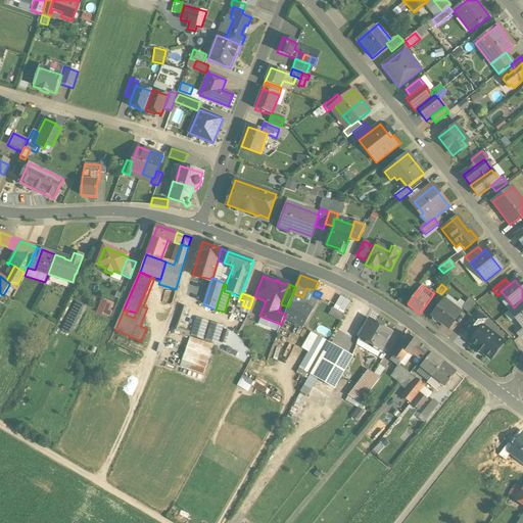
[(302,297),(293,293),(285,314),(284,317),(303,328),(313,310),(307,306),(307,305),(306,305),(300,302),(302,297)]
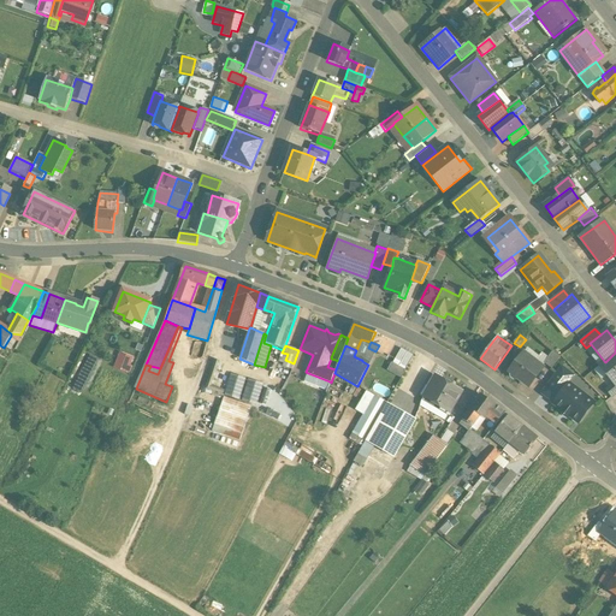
[(375,351),(368,348),(361,360),(362,360),(362,361),(368,365),(375,351)]
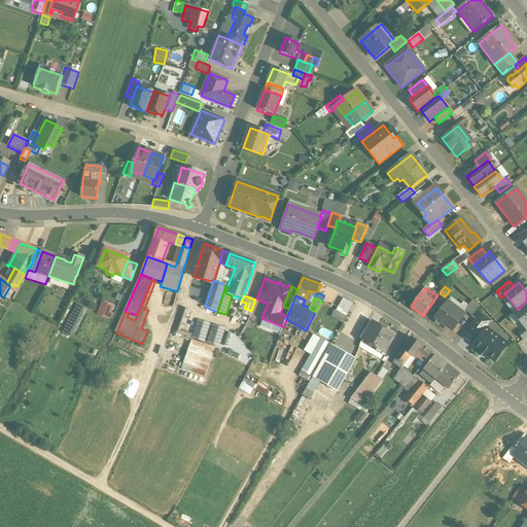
[(346,317),(353,305),(343,299),(336,311),(346,317)]
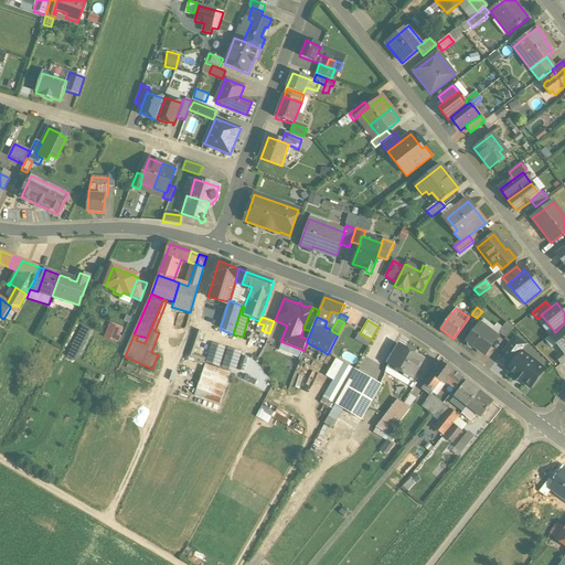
[(508,321),(498,333),(504,339),(514,327),(508,321)]
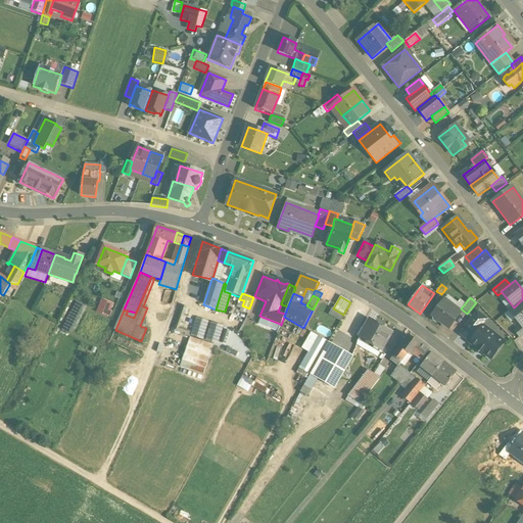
[(522,299),(514,307),(513,306),(509,311),(521,326),(522,327),(522,325),(522,299)]
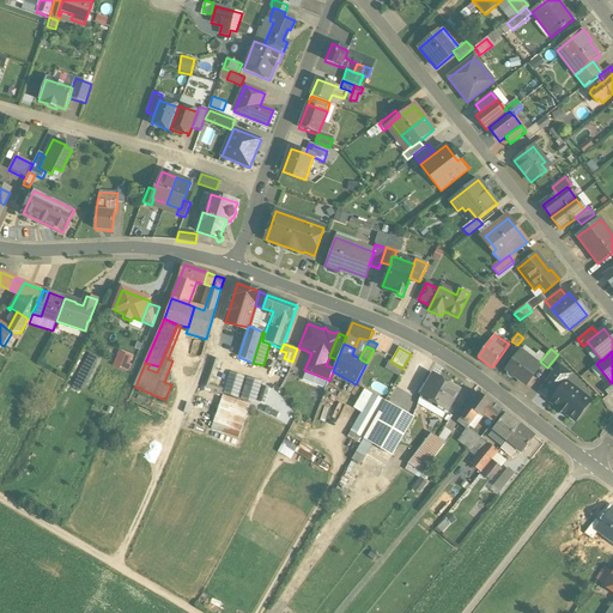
[(90,354),(73,387),(79,390),(96,358),(90,354)]
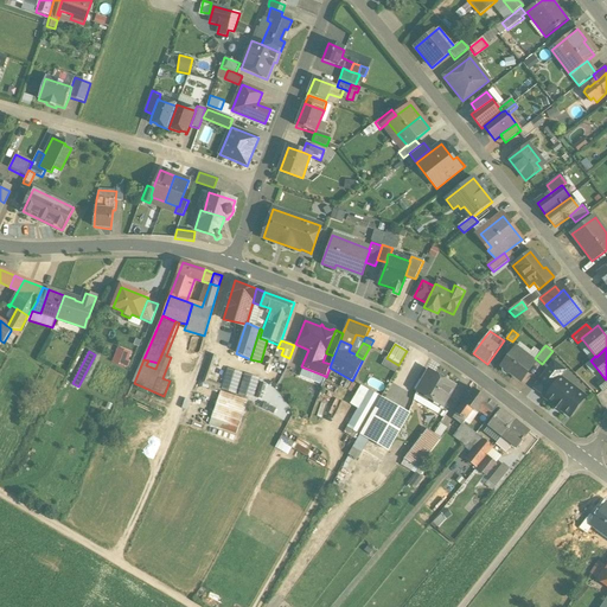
[(513,351),(502,366),(503,368),(503,371),(506,374),(510,374),(519,381),(534,362),(526,357),(524,359),(513,351)]
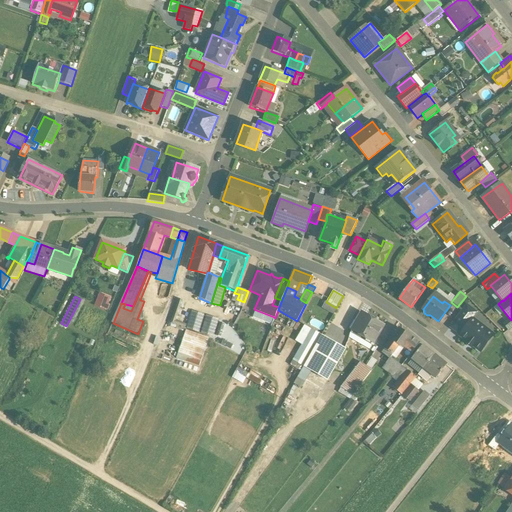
[(182,301),(179,299),(171,324),(185,329),(186,325),(176,321),(182,301)]
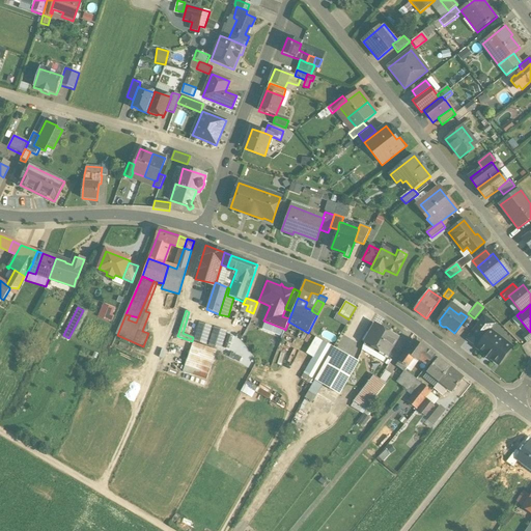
[(284,329),(266,322),(262,330),(281,337),(284,329)]
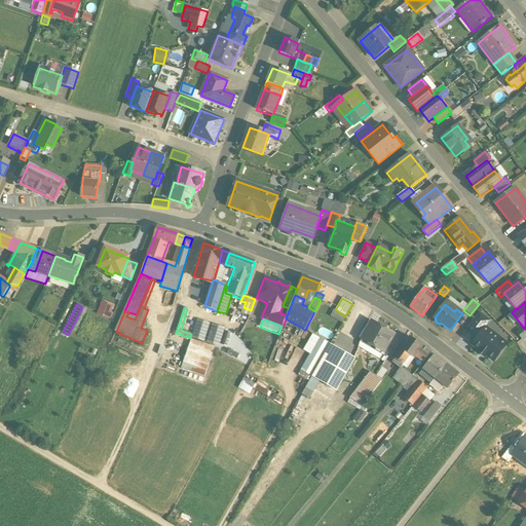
[(210,324),(197,320),(191,338),(203,342),(210,324)]
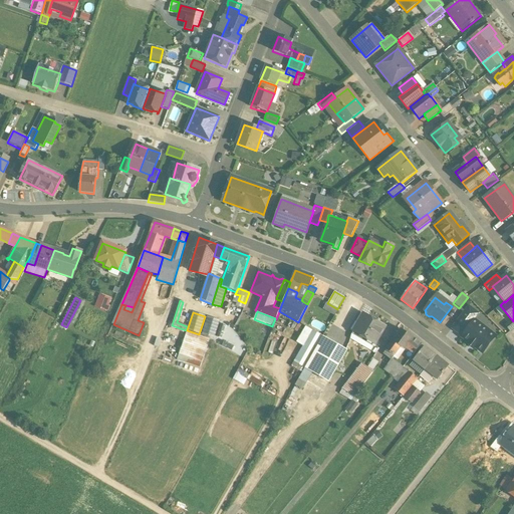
[(464,312),(452,328),(462,336),(474,320),(464,312)]
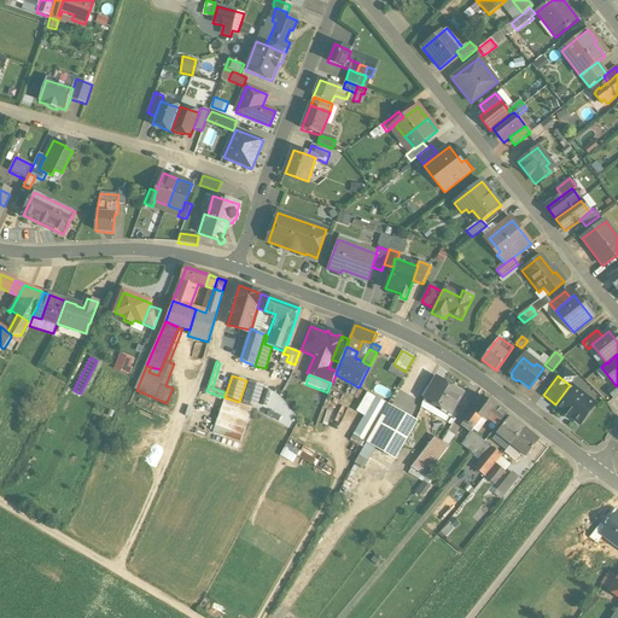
[(243,402),(257,407),(263,386),(250,382),(243,402)]
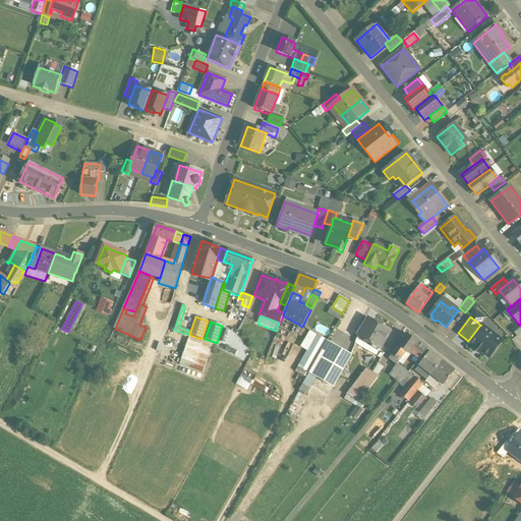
[(391,332),(373,322),(368,329),(363,326),(357,336),(381,349),(391,332)]
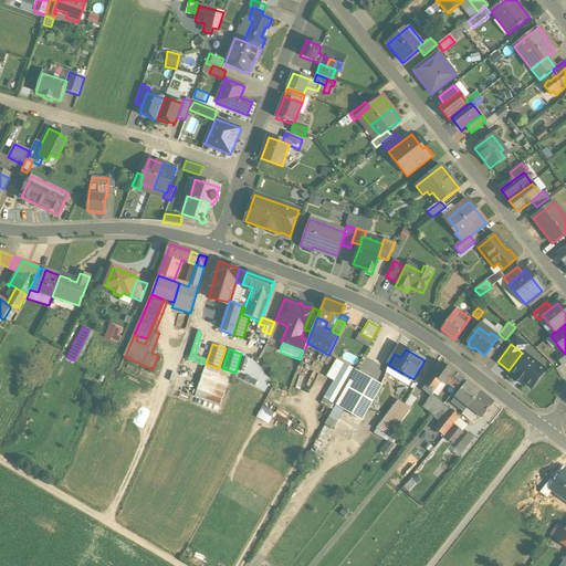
[(546,370),(523,353),(522,353),(509,370),(507,371),(516,378),(515,379),(522,384),(523,383),(531,389),(546,370)]
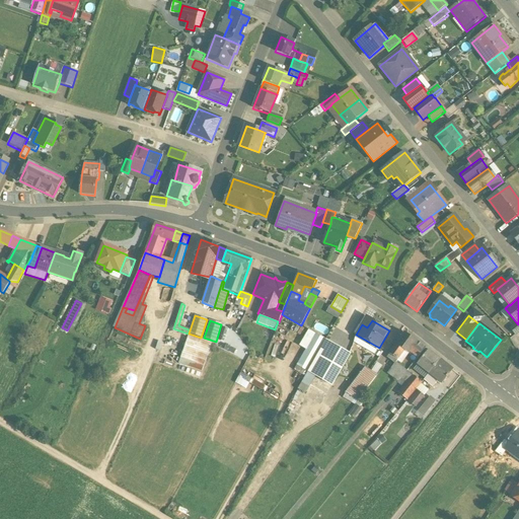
[(314,332),(296,365),(307,371),(325,339),(314,332)]
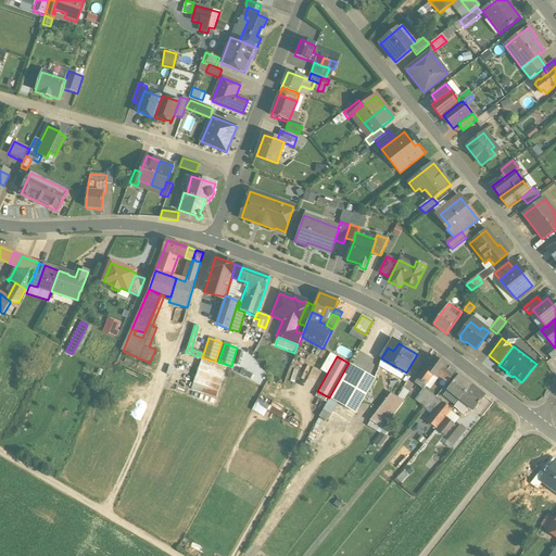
[(446,366),(433,356),(415,382),(424,388),(433,376),(438,379),(440,375),(449,381),(456,373),(446,366)]
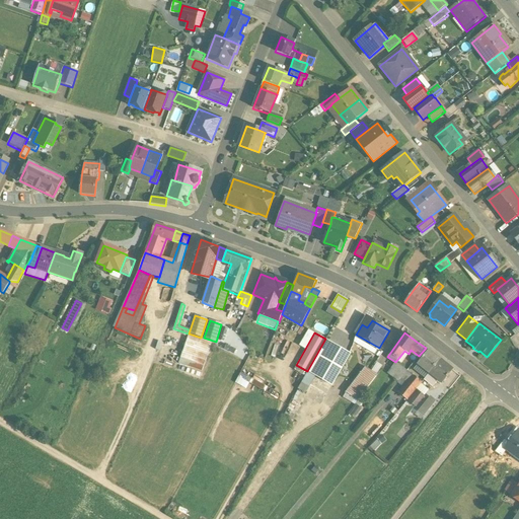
[(179,363),(202,371),(212,344),(189,336),(179,363)]
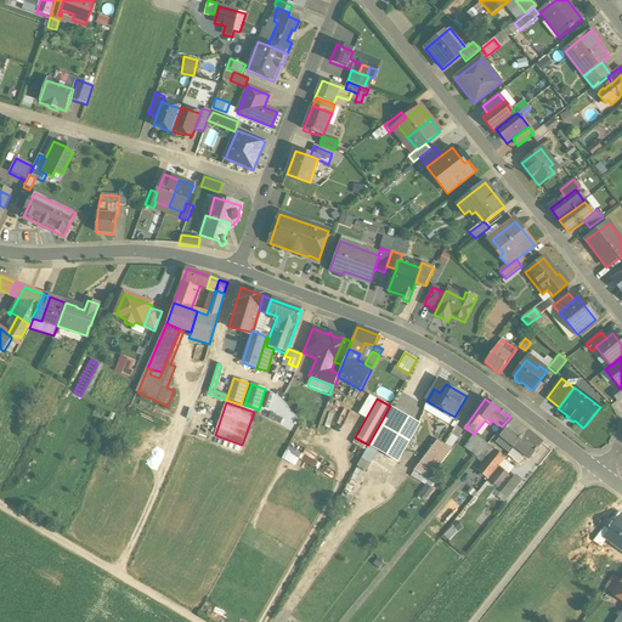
[(390,407),(369,446),(397,462),(413,435),(418,427),(419,424),(390,407)]
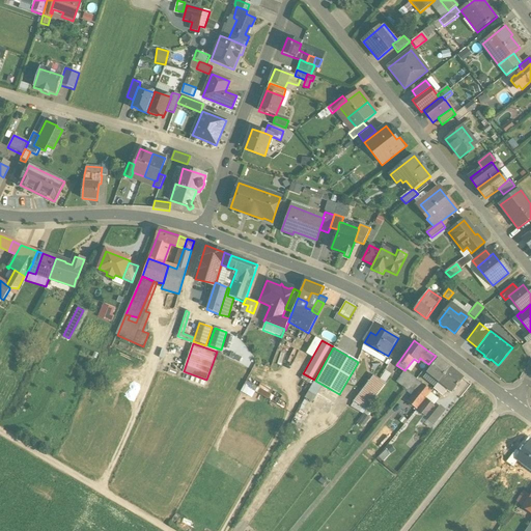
[(438,359),(427,372),(439,382),(450,368),(438,359)]
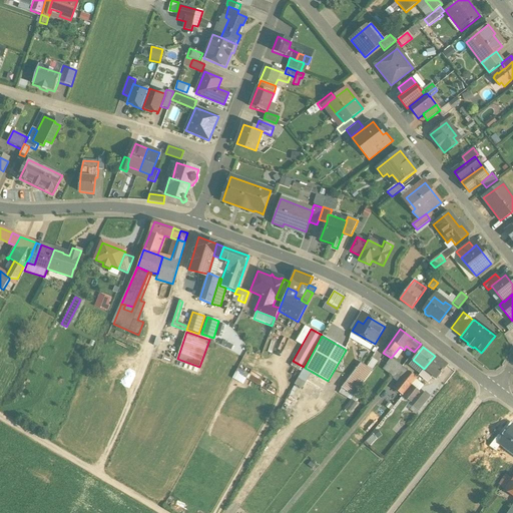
[(447,366),(435,356),(424,369),(437,379),(447,366)]
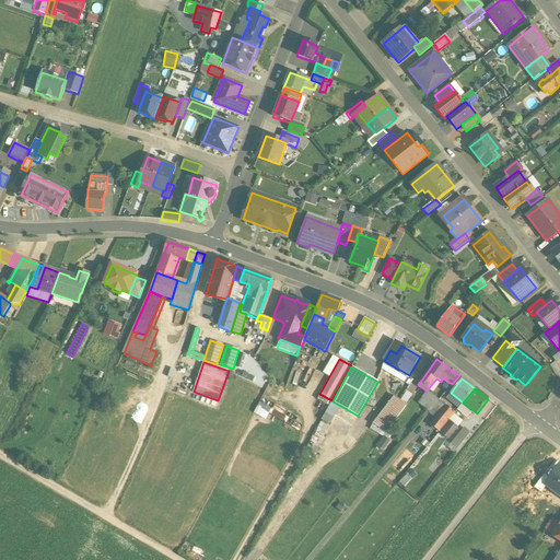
[(439,400),(428,393),(424,398),(430,403),(428,405),(432,408),(439,400)]
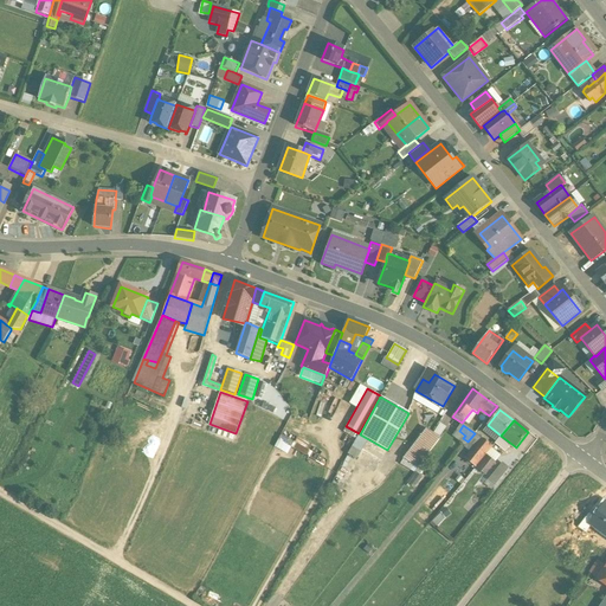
[(440,438),(426,430),(419,438),(433,447),(440,438)]
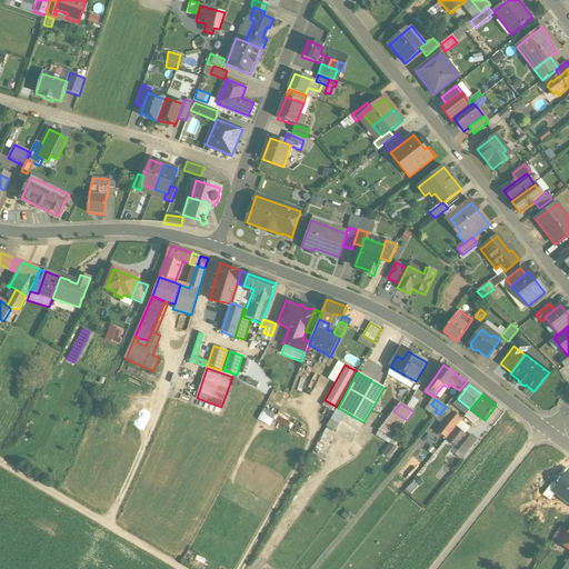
[(453,412),(446,407),(439,415),(436,420),(440,425),(445,419),(447,420),(453,412)]
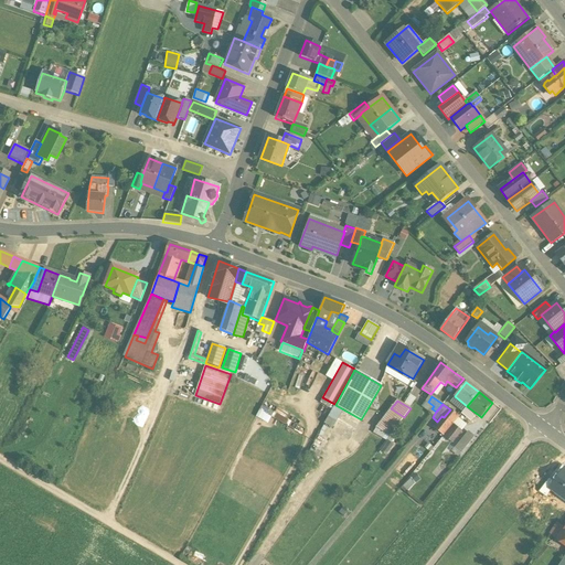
[(404,417),(391,408),(375,428),(388,436),(404,417)]
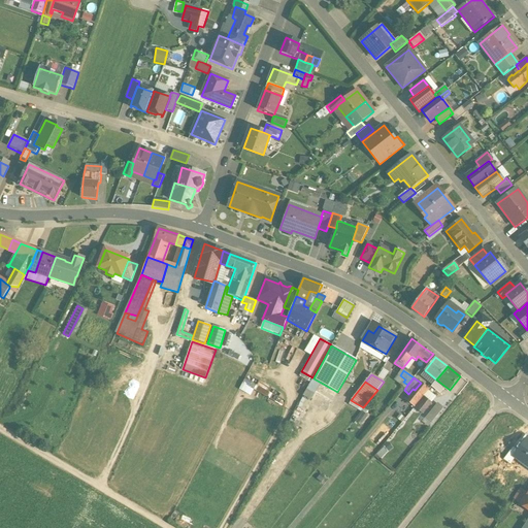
[(421,383),(415,390),(413,389),(408,394),(404,399),(415,407),(423,396),(429,389),(421,383)]
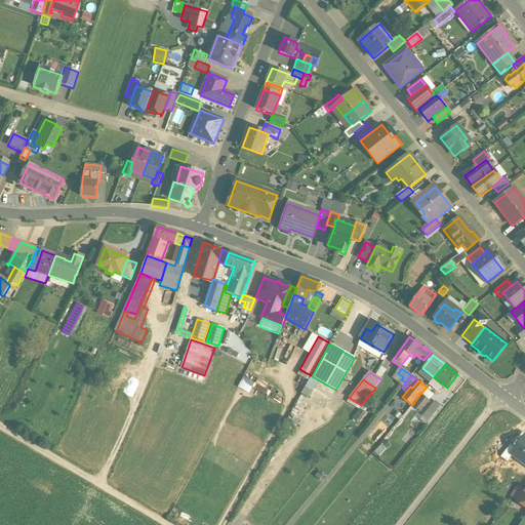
[(429,400),(420,394),(412,405),(420,411),(429,400)]
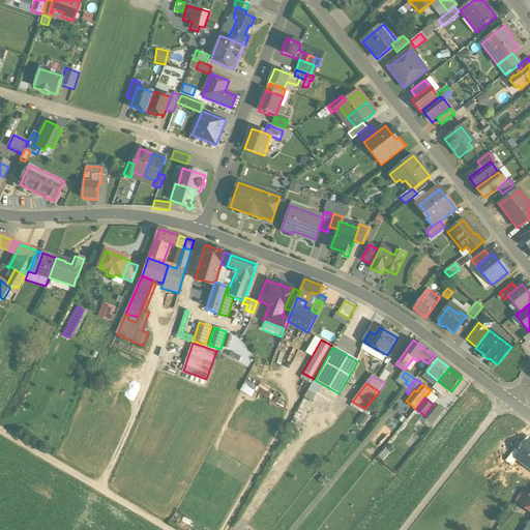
[(424,420),(433,425),(445,407),(438,403),(424,420)]
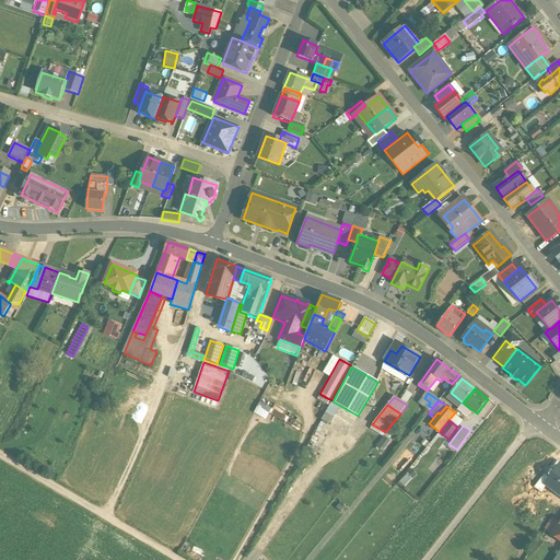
[(384,436),(376,446),(382,451),(389,441),(384,436)]
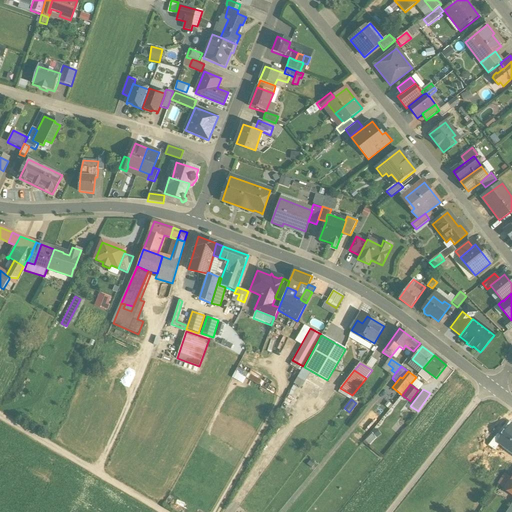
[(511,427),(504,438),(499,444),(511,454),(511,427)]
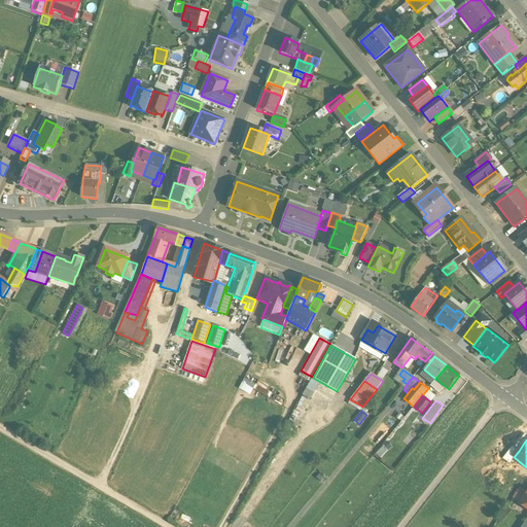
[(512,446),(502,458),(508,463),(514,457),(519,451),(512,446)]
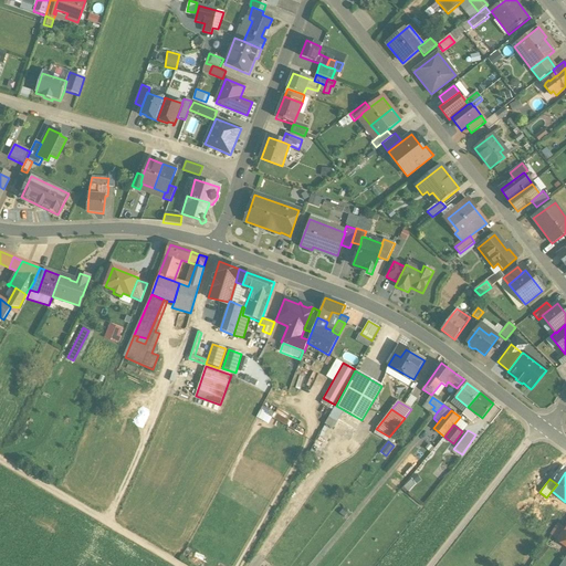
[(557,541),(565,531),(558,526),(552,536),(557,541)]
